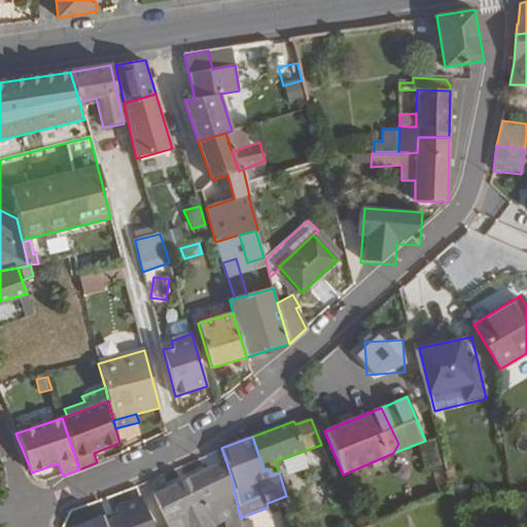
[(285,467),(306,461),(302,452),(282,459),(285,467)]
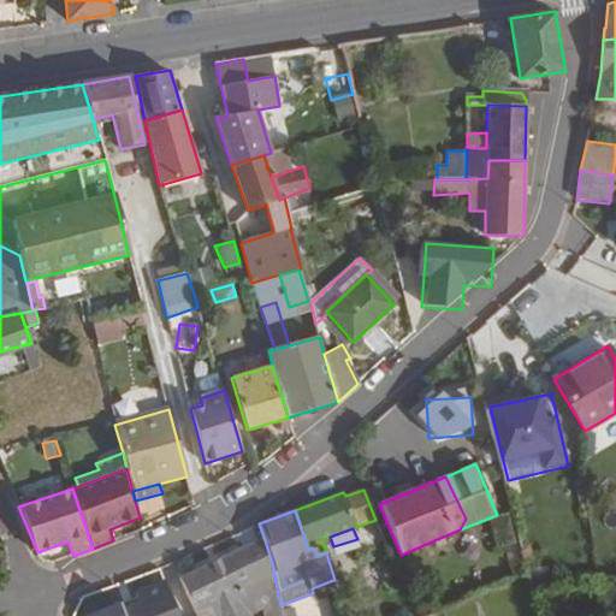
[(282,615),(280,605),(273,572),(274,570),(265,540),(238,550),(179,579),(195,611),(196,615),(250,615),(250,614),(262,608),(264,615),(282,615)]
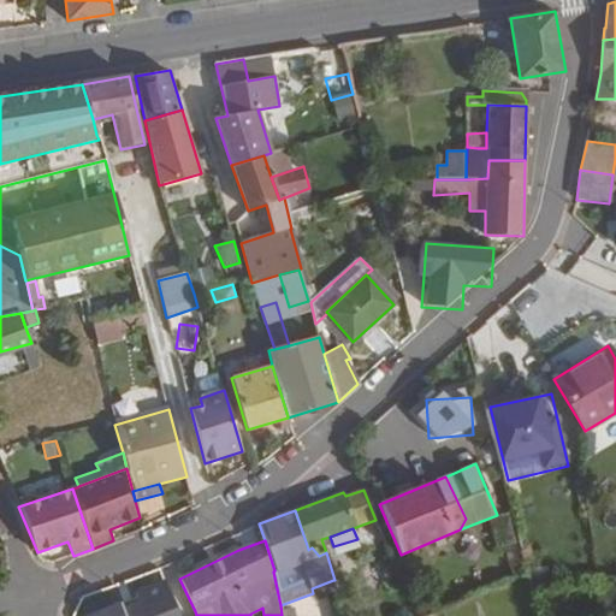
[(315,600),(338,592),(333,580),(312,588),(313,593),(315,600)]
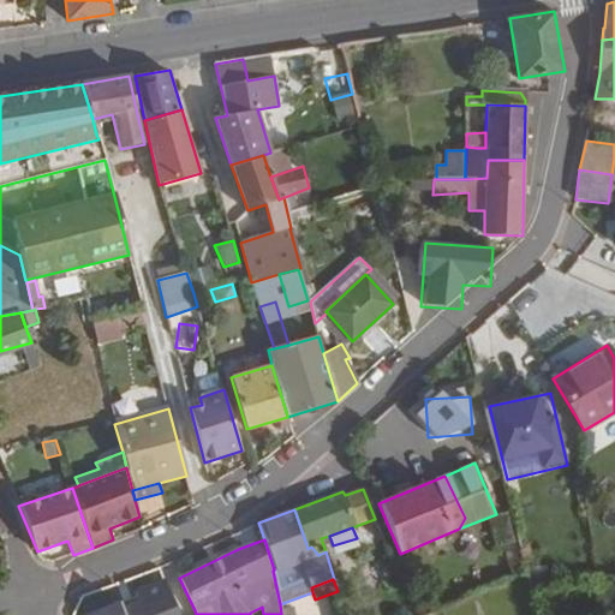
[(180,614),(171,586),(85,614),(180,614)]
